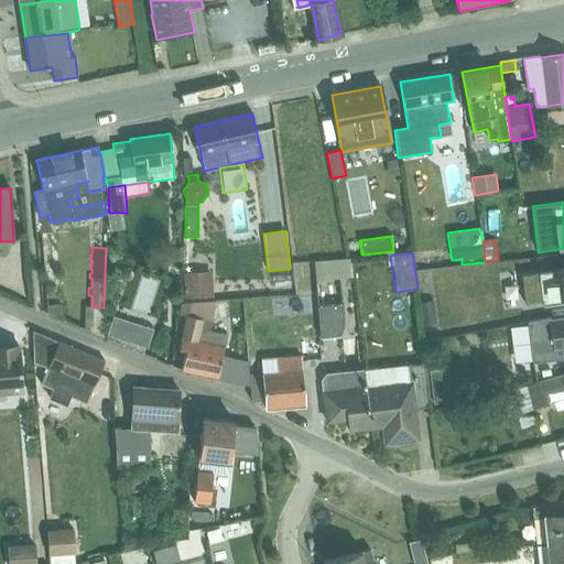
[(353,278),(350,258),(316,262),(318,281),(353,278)]
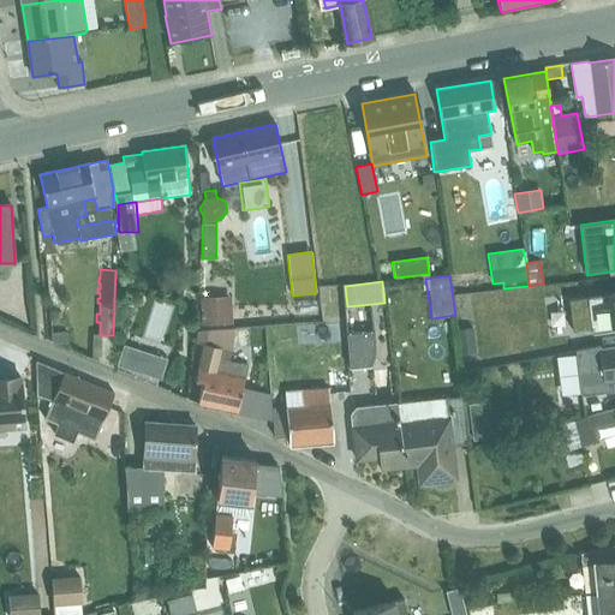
[(610,327),(614,326),(614,293),(569,300),(573,330),(592,328),(592,333),(611,330),(610,327)]
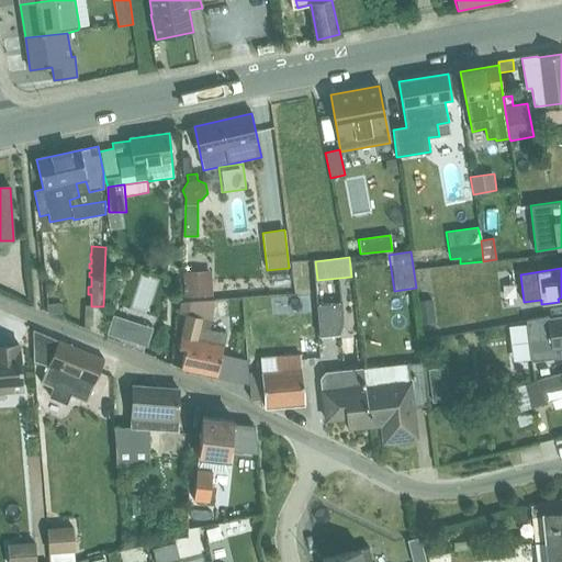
[(183,273),(184,298),(213,295),(211,271),(183,273)]
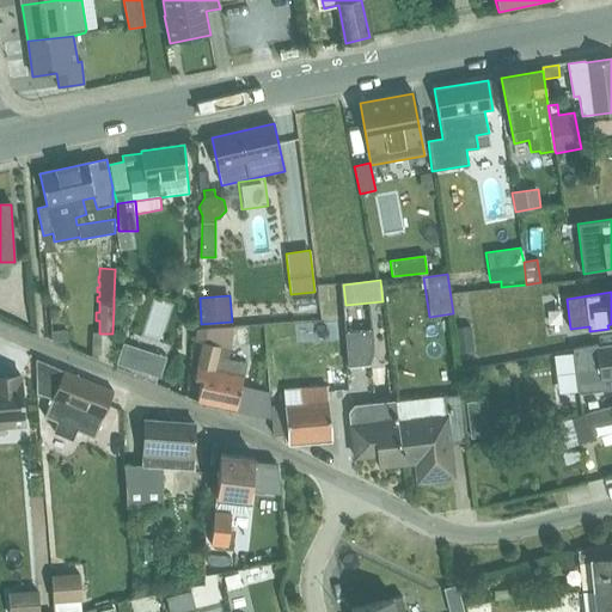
[(368,314),(362,316),(363,320),(344,323),(348,367),(368,365),(374,350),(372,330),(369,330),(368,314)]
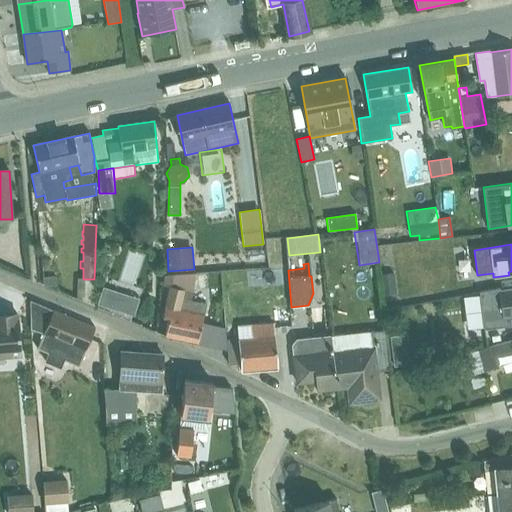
[(380,275),(382,296),(396,294),(393,273),(380,275)]
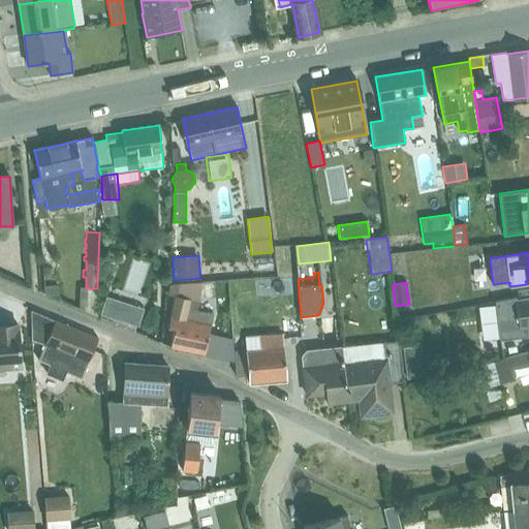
[(169,348),(217,358),(221,337),(209,334),(213,314),(197,311),(199,302),(201,283),(168,286),(168,294),(175,297),(169,317),(172,318),(169,328),(175,329),(169,348)]
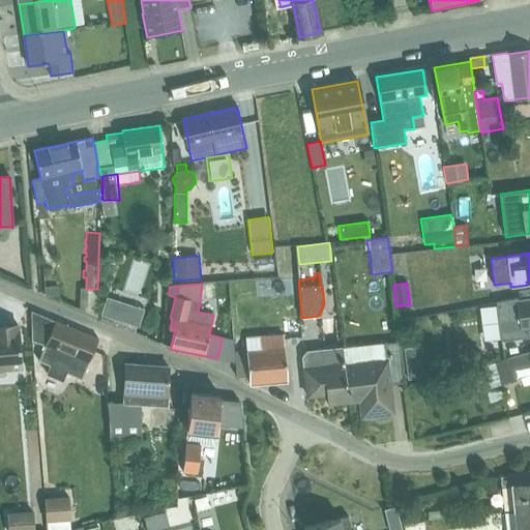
[(145,310),(106,297),(100,315),(139,327),(145,310)]
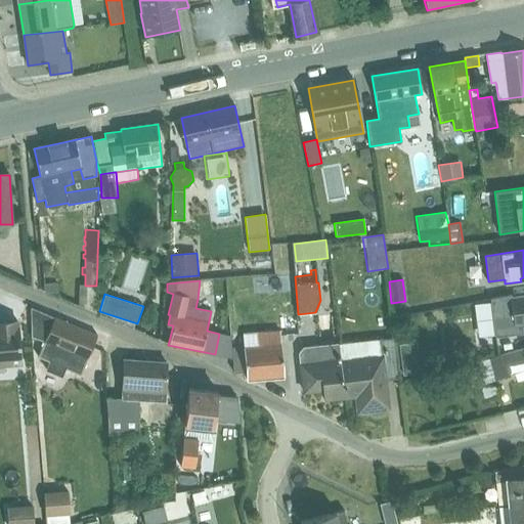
[(522,324),(523,323),(523,296),(512,299),(511,296),(490,299),(494,337),(523,334),(522,324)]
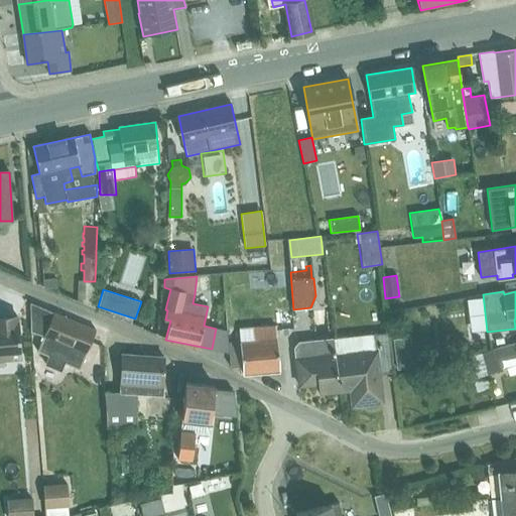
[(81,367),(96,331),(30,303),(32,332),(44,337),(37,353),(49,358),(46,365),(61,372),(67,361),(81,367)]
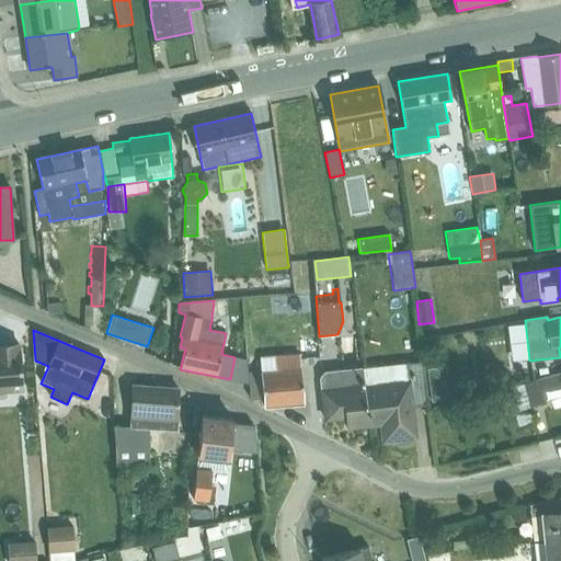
[(318,336),(302,338),(304,359),(320,358),(318,336)]
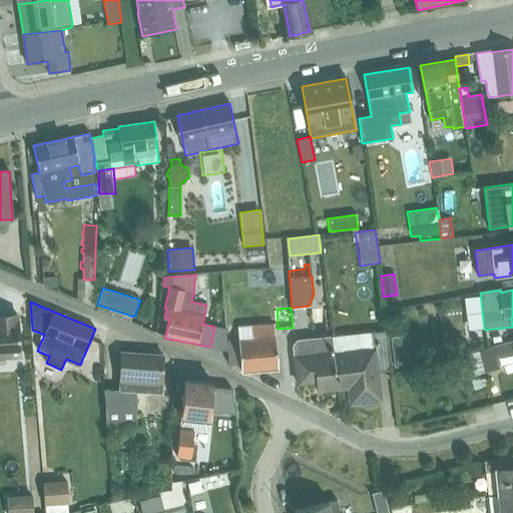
[(0,359),(21,358),(17,315),(0,316),(0,359)]
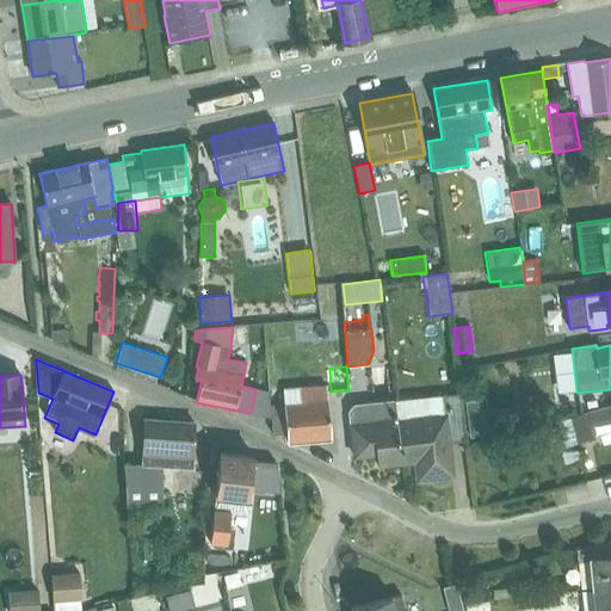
[(287,433),(288,442),(331,439),(326,387),(283,389),(284,405),(270,406),(272,434),(287,433)]
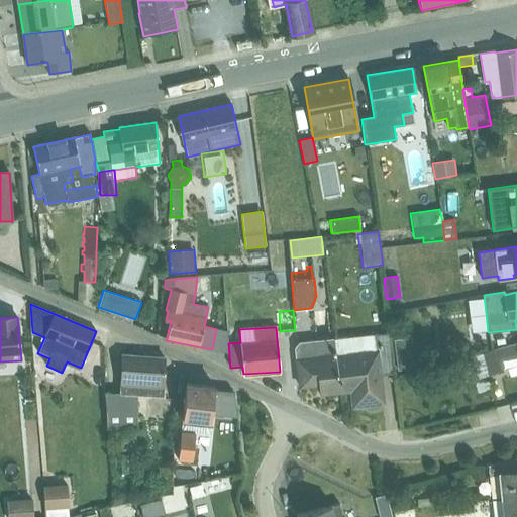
[(333,338),(329,339),(336,392),(352,390),(353,407),(384,403),(380,374),(394,373),(390,333),(333,339),(333,338)]
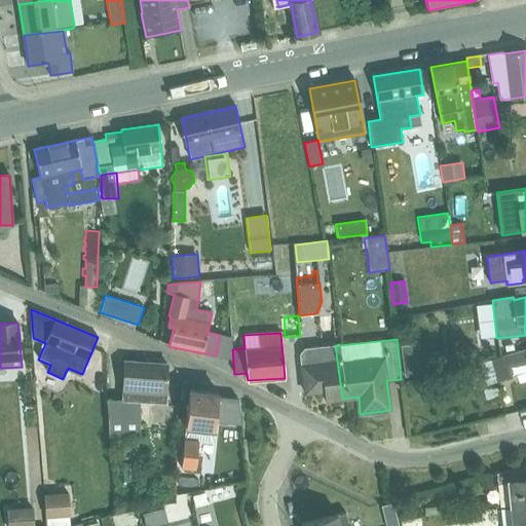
[(414,341),(401,342),(402,362),(415,361),(414,341)]
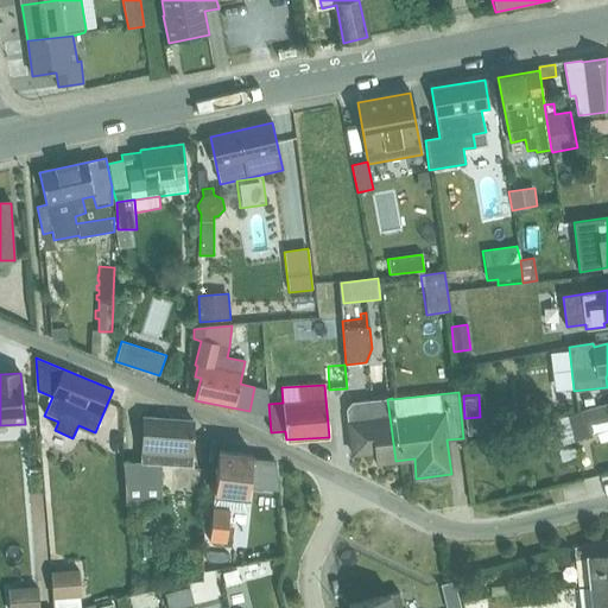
[(375,463),(396,461),(387,399),(352,403),(348,407),(353,455),(374,453),(375,463)]
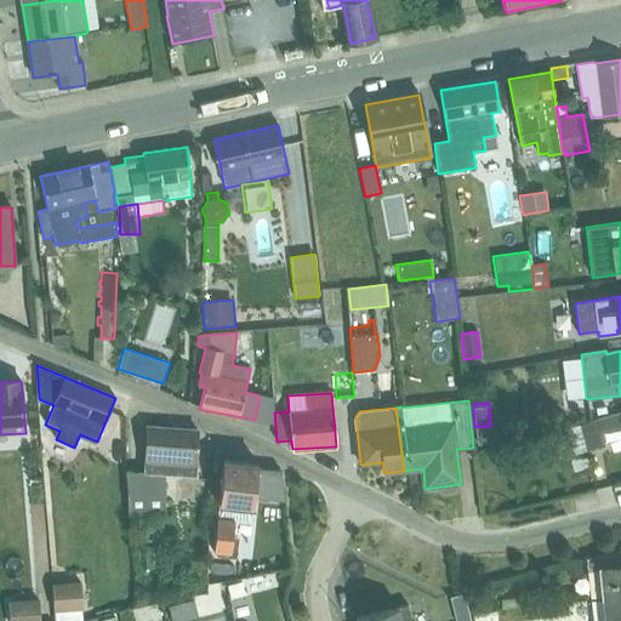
[(620,415),(580,425),(586,451),(604,446),(602,434),(620,429),(620,415)]
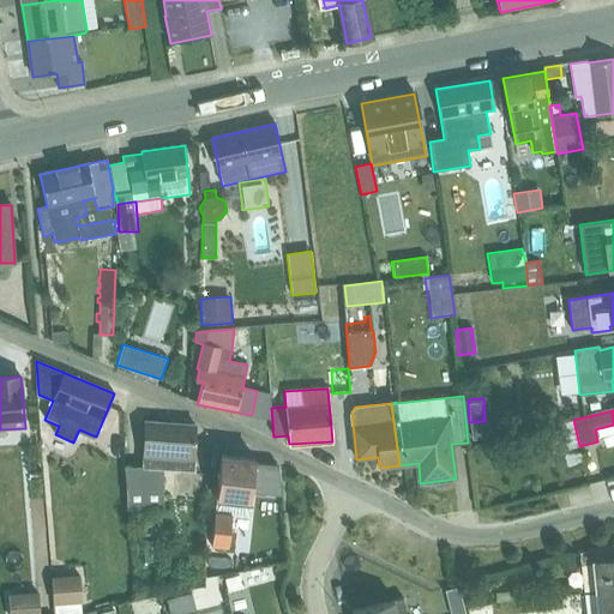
[(561,468),(581,468),(581,451),(572,451),(571,421),(560,421),(561,468)]
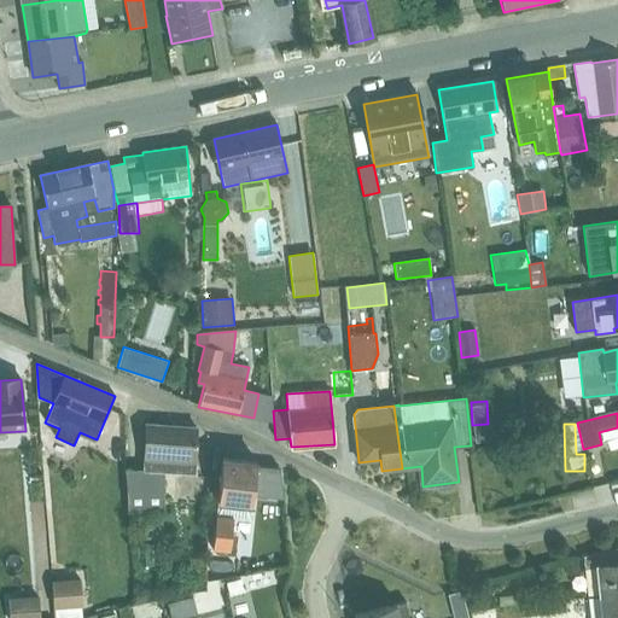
[(163,488),(164,472),(192,474),(196,429),(146,425),(143,471),(127,470),(128,513),(164,511),(163,488)]
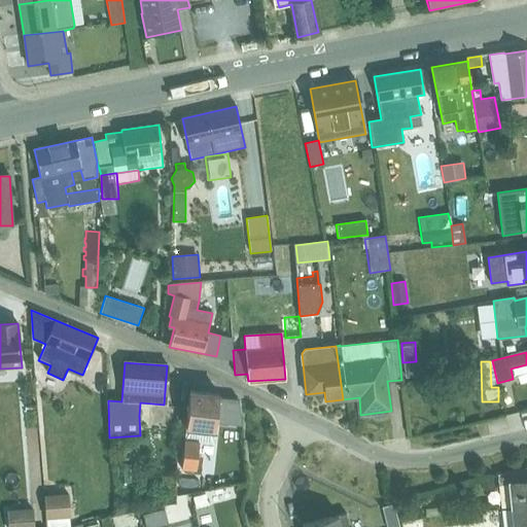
[(199,442),(213,443),(218,394),(190,391),(182,468),(196,470),(199,442)]
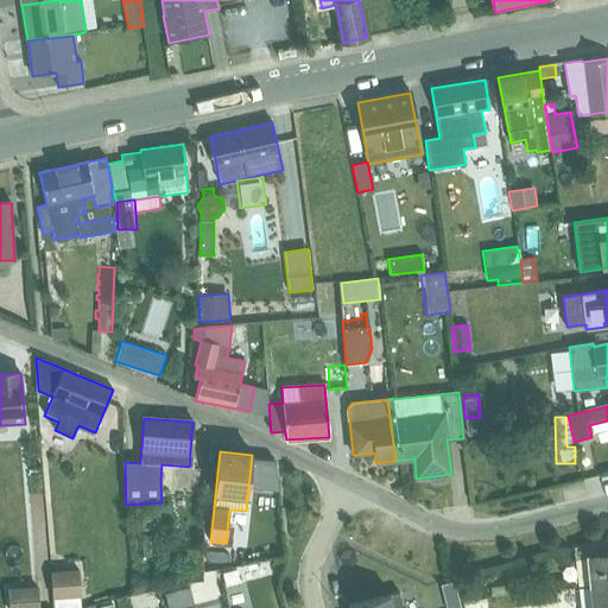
[(159,508),(137,510),(139,531),(160,531),(159,508)]
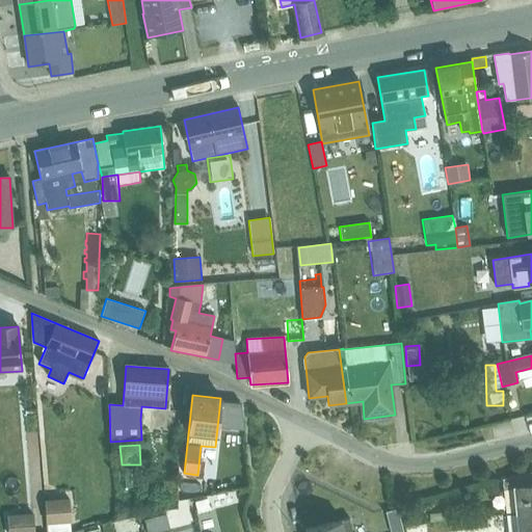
[(136,469),(125,469),(126,487),(138,487),(136,469)]
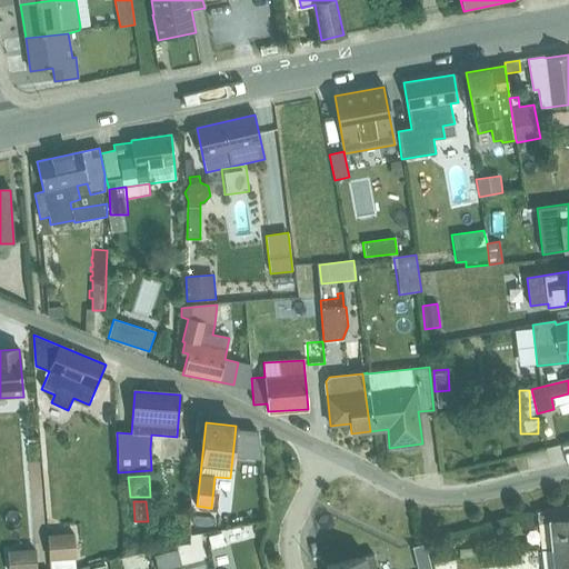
[(538,512),(540,549),(568,546),(568,510),(568,506),(538,512)]
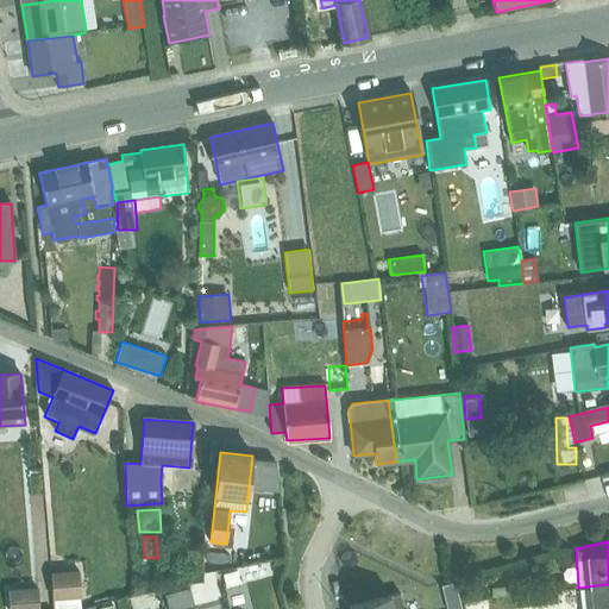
[(79,571),(50,572),(51,608),(79,608),(81,608),(79,571)]
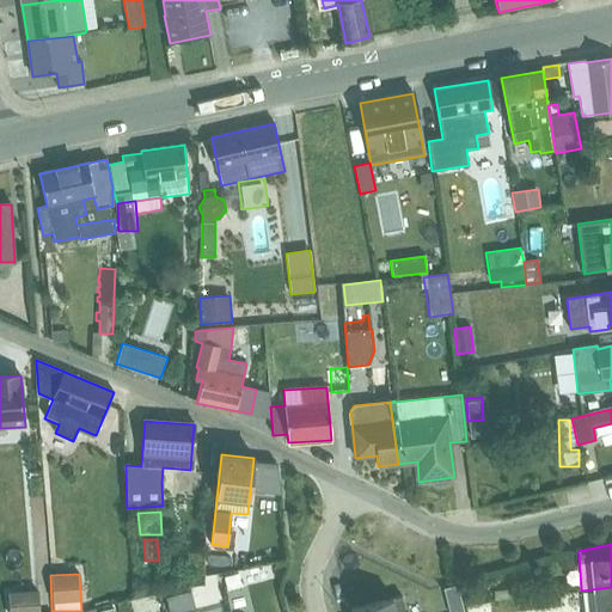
[(190,588),(199,605),(219,595),(210,579),(190,588)]
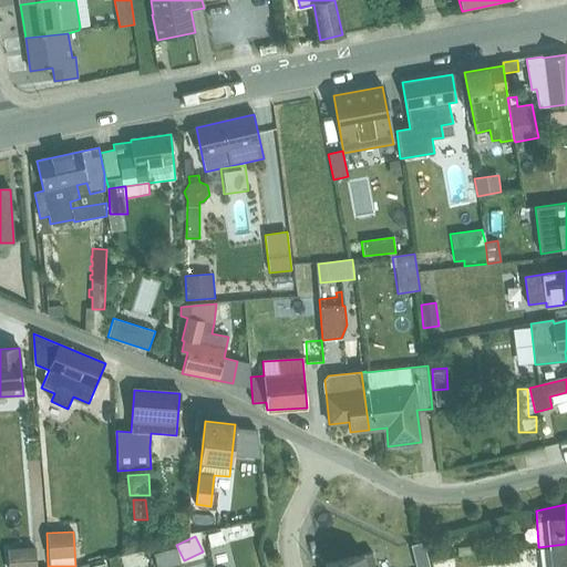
[(155,566),(177,559),(173,543),(151,549),(155,566)]
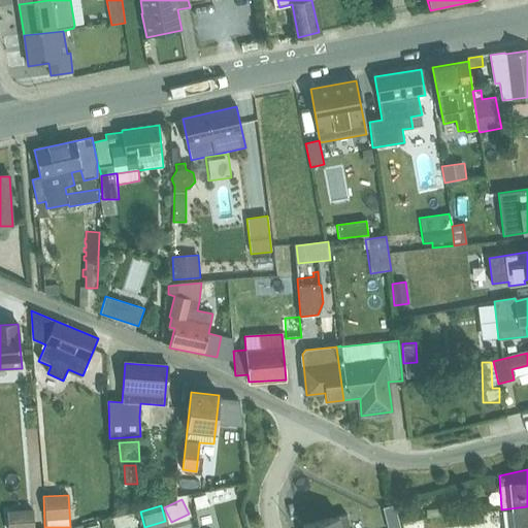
[(400,527),(395,505),(383,508),(388,527),(400,527)]
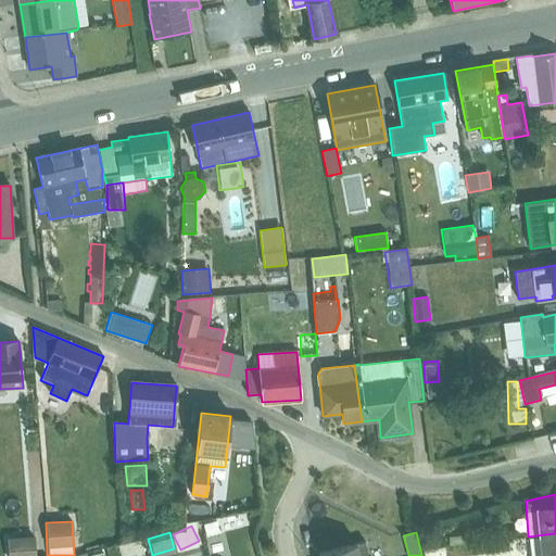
[(555,555),(555,533),(528,536),(530,555),(555,555)]
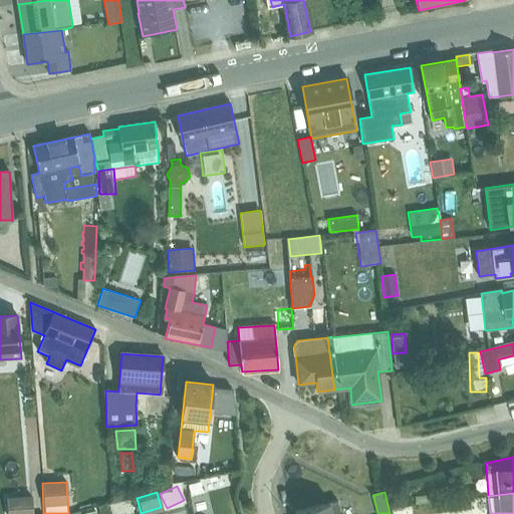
[(43,513),(41,513),(33,513),(32,496),(6,497),(7,513),(43,513)]
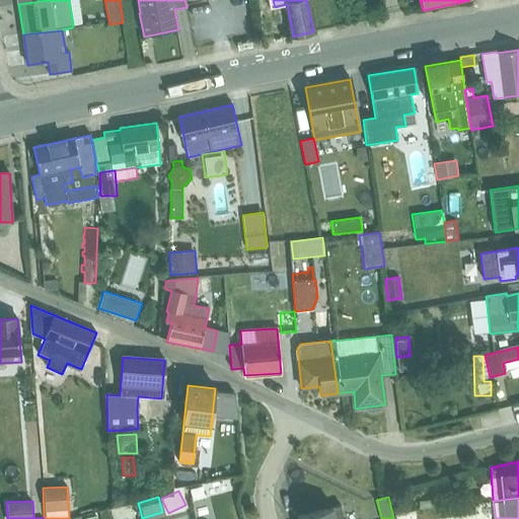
[(343,518),(341,505),(297,516),(298,518),(343,518)]
